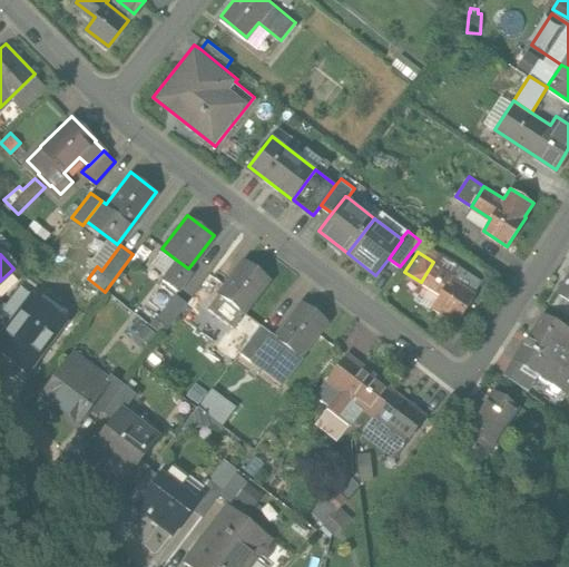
[(244,258),(208,306),(231,324),(216,343),(235,357),(241,350),(261,324),(244,312),(270,279),(244,258)]
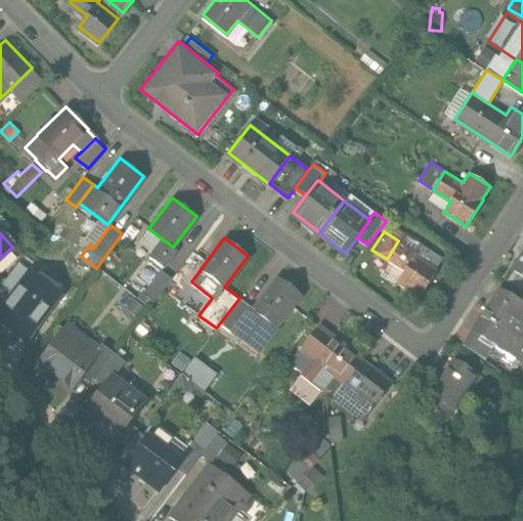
[(162,239),(149,255),(164,266),(177,249),(173,247),(162,239)]
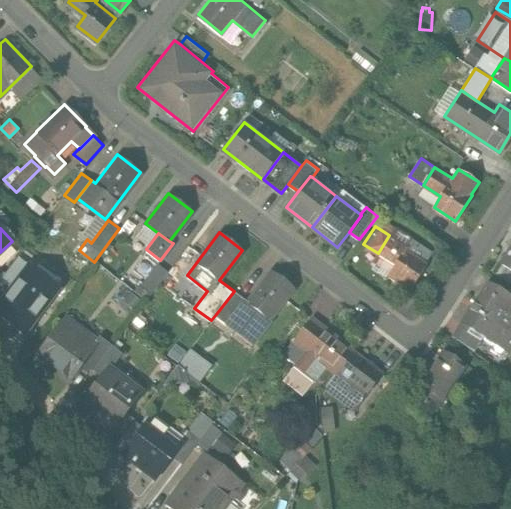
[(407,246),(389,235),(378,253),(396,264),(389,275),(411,289),(427,263),(426,262),(406,249),(407,246)]
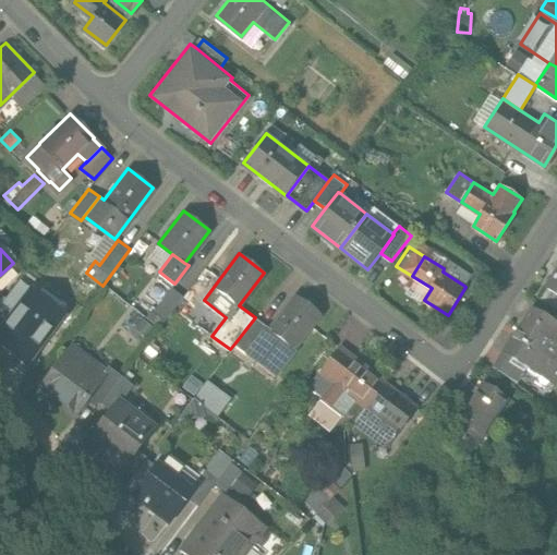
[(472,274),(447,257),(445,262),(447,264),(444,268),(443,272),(464,286),(472,274)]
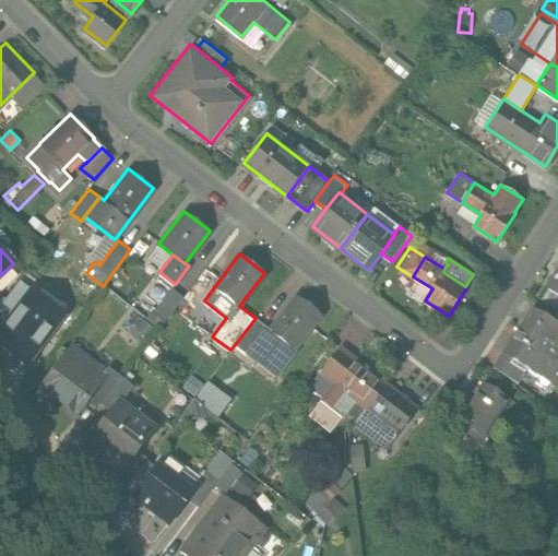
[(557,267),(547,284),(557,291),(557,267)]
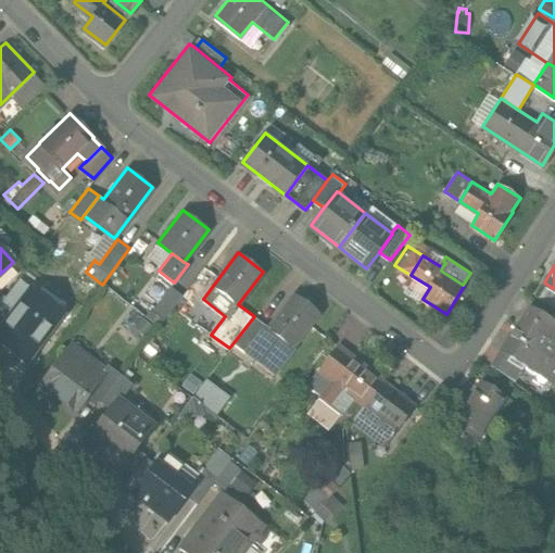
[(30,288),(20,278),(4,298),(1,302),(13,311),(30,288)]
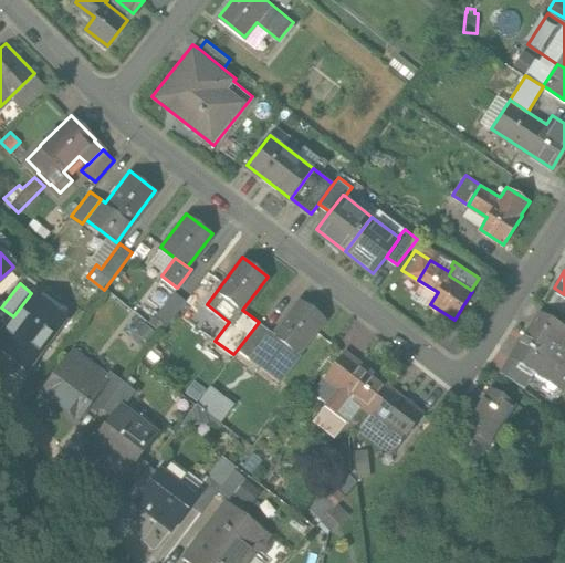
[(84,283),(79,290),(87,298),(93,291),(84,283)]
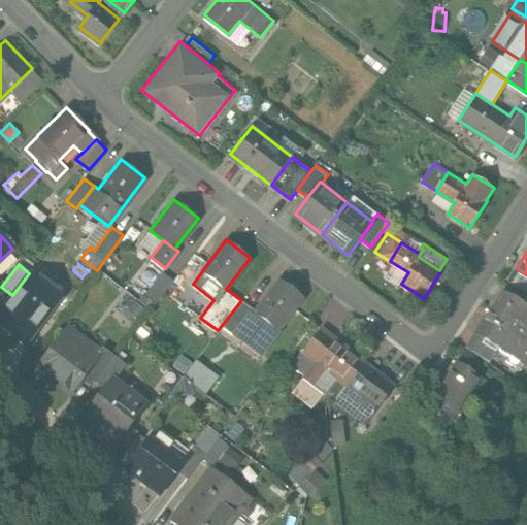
[(161,271),(144,294),(156,302),(172,280),(161,271)]
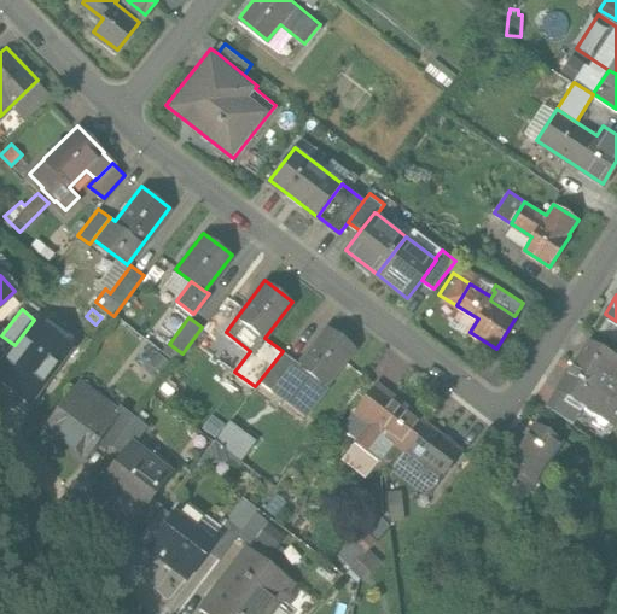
[(71,348),(34,320),(15,345),(0,363),(0,379),(29,402),(71,348)]
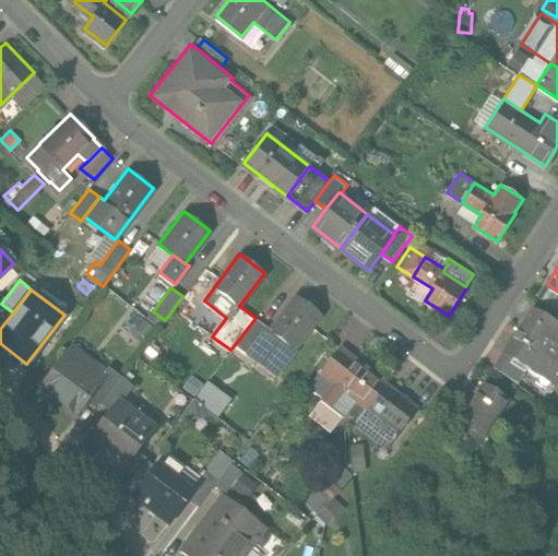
[(322,315),(295,294),(268,328),(247,352),(276,377),(297,352),(322,315)]
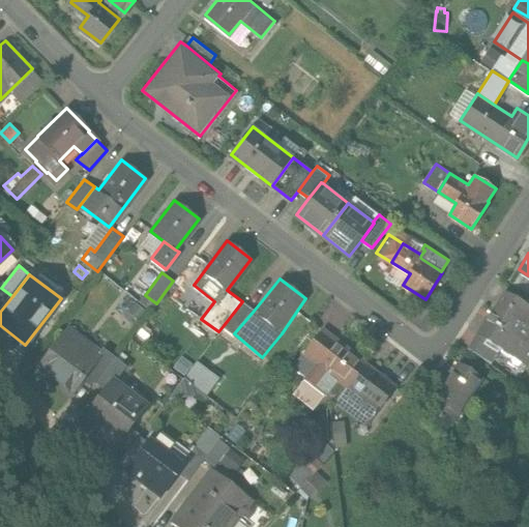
[(528,305),(505,290),(495,305),(518,320),(518,321),(528,327),(528,305)]
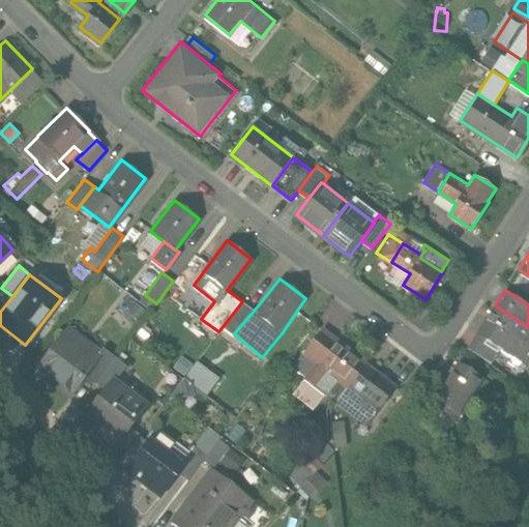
[(134,300),(125,311),(136,320),(145,309),(134,300)]
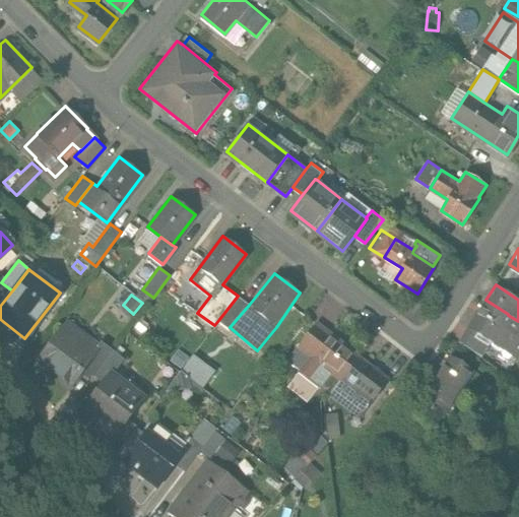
[(238,296),(219,319),(230,327),(249,305),(238,296)]
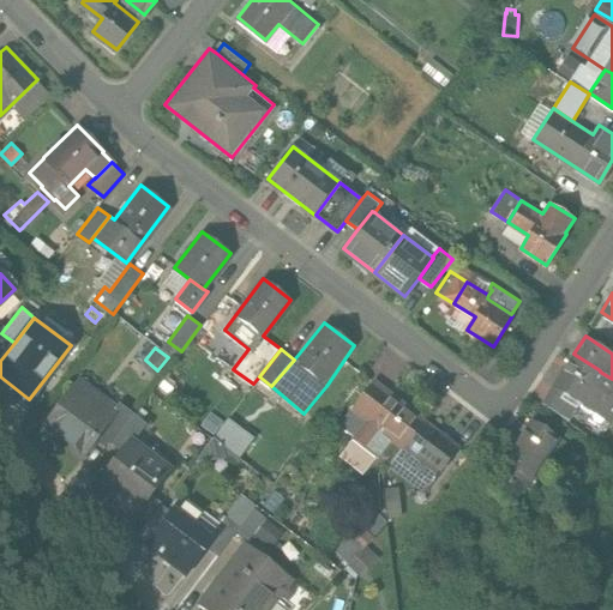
[(600,370),(574,354),(553,385),(593,410),(589,416),(606,427),(612,416),(612,379),(600,372),(600,370)]
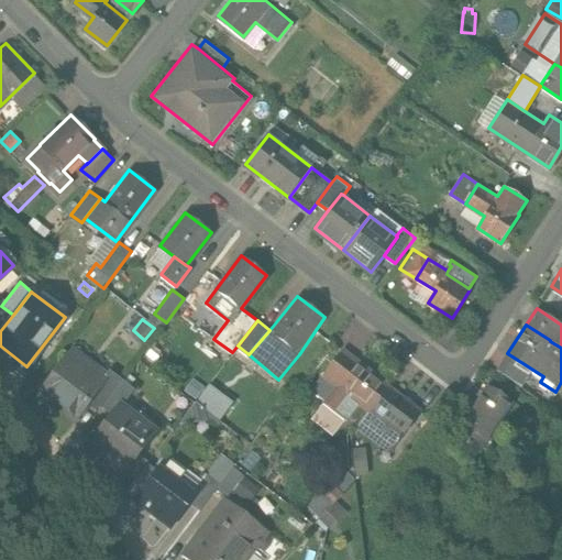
[(73,344),(39,391),(74,424),(94,399),(109,379),(106,373),(107,371),(73,344)]
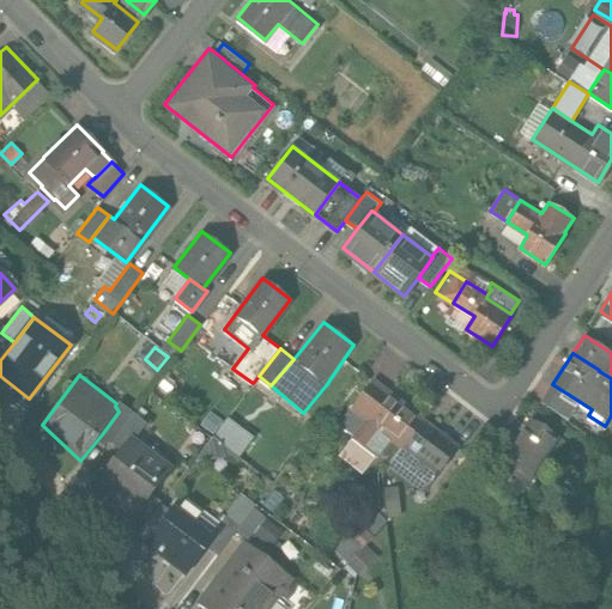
[(374,377),(338,424),(353,437),(365,424),(365,422),(391,390),(374,377)]
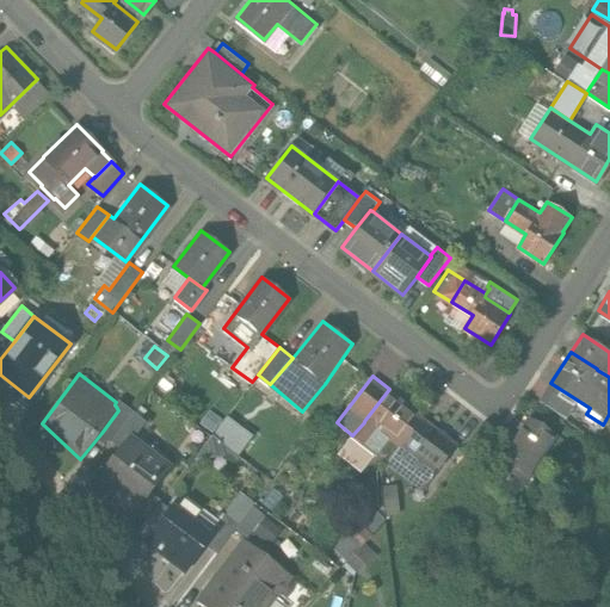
[(573,406),(548,388),(538,401),(566,417),(573,406)]
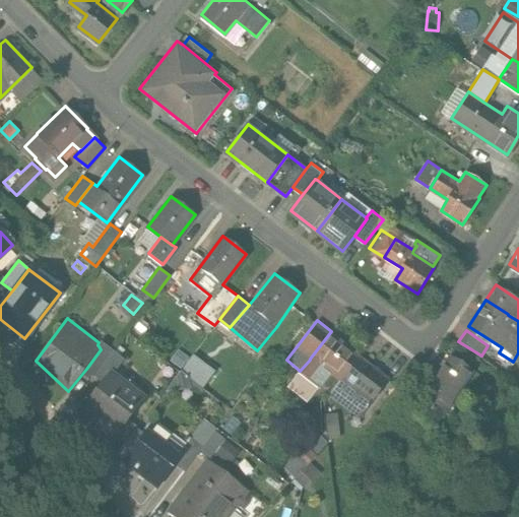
[(360,354),(331,331),(310,359),(310,360),(300,371),(288,383),(309,399),(318,387),(320,388),(330,374),(339,381),(360,354)]
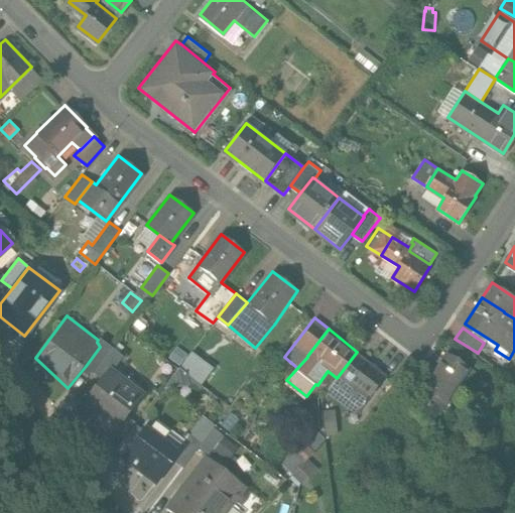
[(112,348),(100,338),(98,340),(97,342),(100,347),(86,366),(94,372),(112,348)]
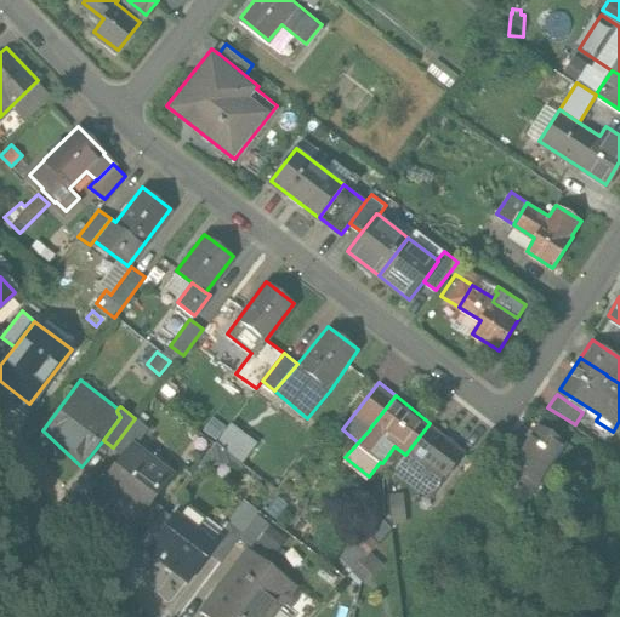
[(135,418),(113,447),(124,457),(132,446),(134,447),(148,428),(135,418)]
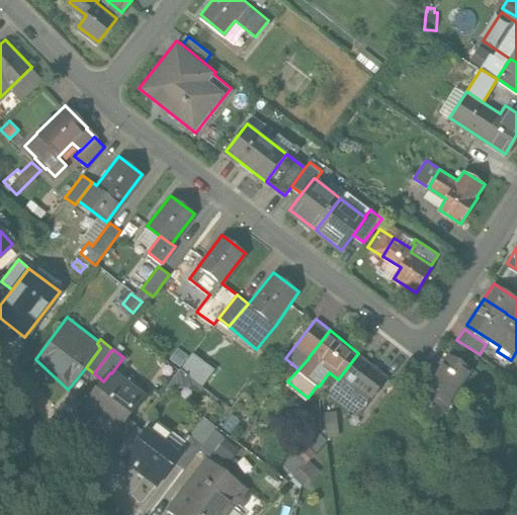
[(358,353),(338,379),(328,393),(357,415),(388,375),(358,353)]
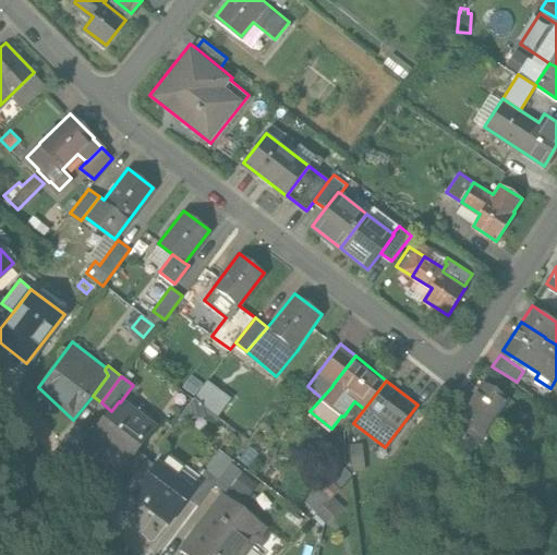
[(507,397),(483,382),(464,410),(488,425),(507,397)]
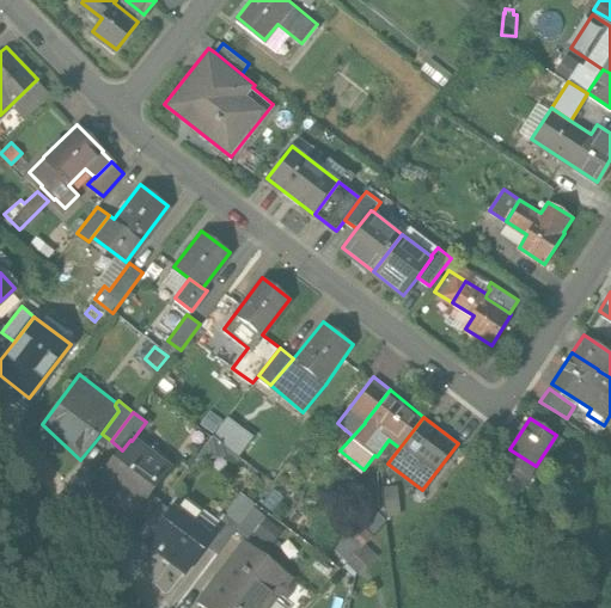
[(132,441),(130,440),(122,450),(96,485),(116,501),(112,505),(130,519),(169,468),(132,441)]
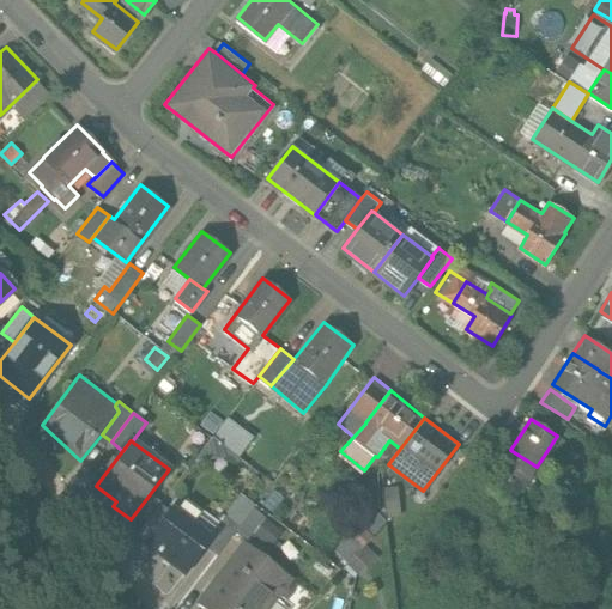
[(537,467),(510,450),(495,474),(521,491),(537,467)]
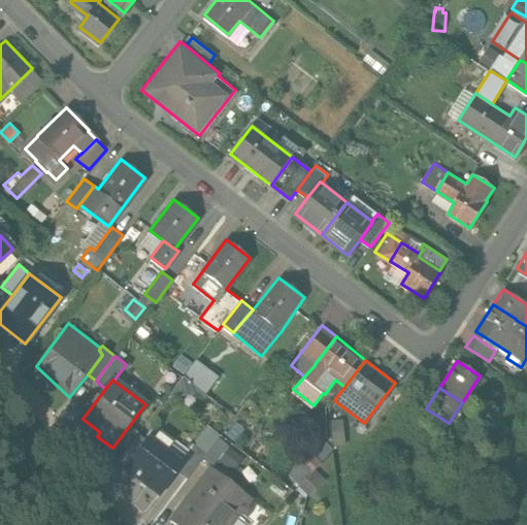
[(342,417),(330,419),(333,446),(347,444),(342,417)]
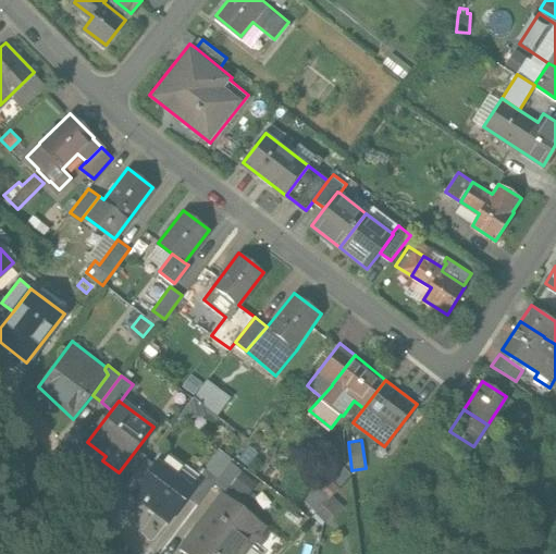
[(194,485),(161,460),(134,494),(150,507),(151,505),(170,519),(188,496),(195,487),(194,485)]
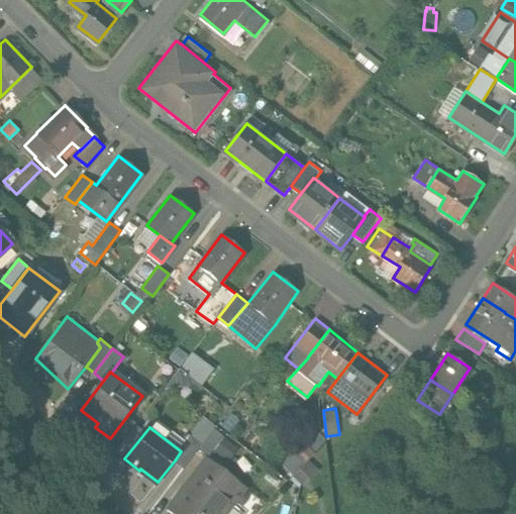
[(317,428),(283,464),(293,474),(308,458),(327,438),(317,428)]
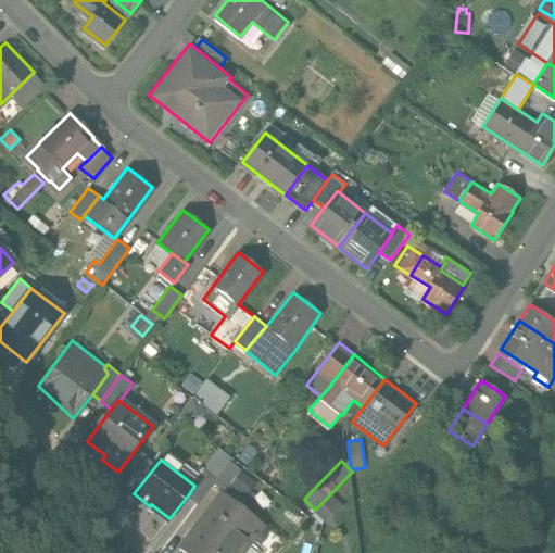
[(216,478),(204,469),(193,485),(194,486),(188,495),(198,503),(216,478)]
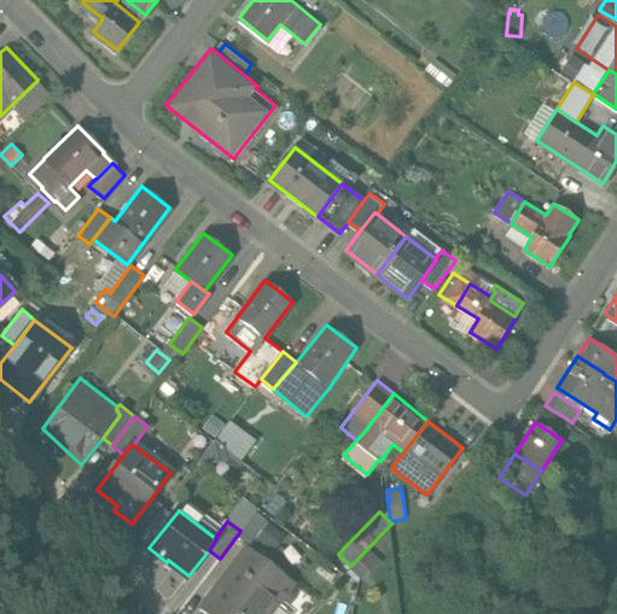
[(248,547),(201,607),(209,613),(261,613),(290,578),(248,547)]
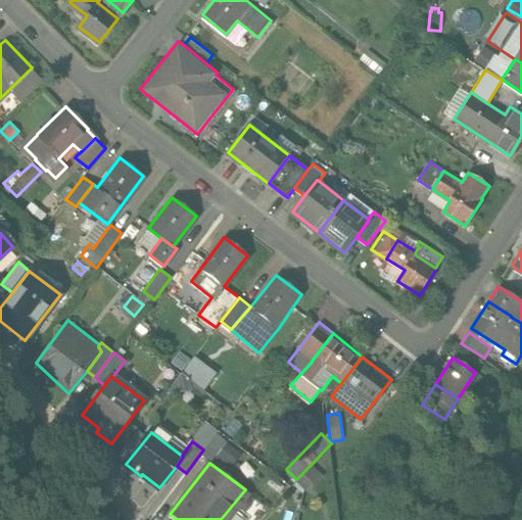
[(322,474),(312,464),(297,479),(307,489),(322,474)]
